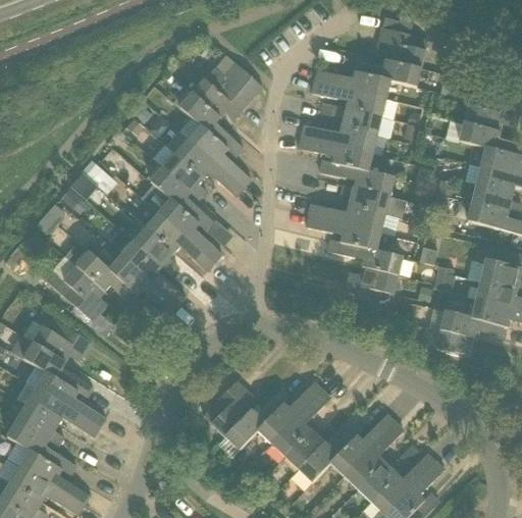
[(387,51),(385,59),(421,68),(428,39),(410,35),(413,22),(384,16),(376,49),(387,51)]
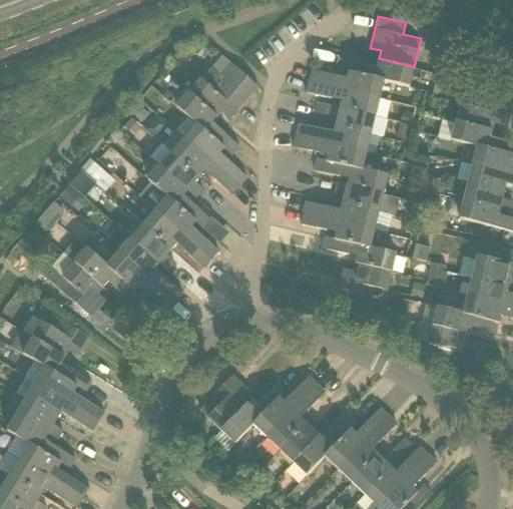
[(459,38),(448,36),(444,51),(455,53),(459,38)]
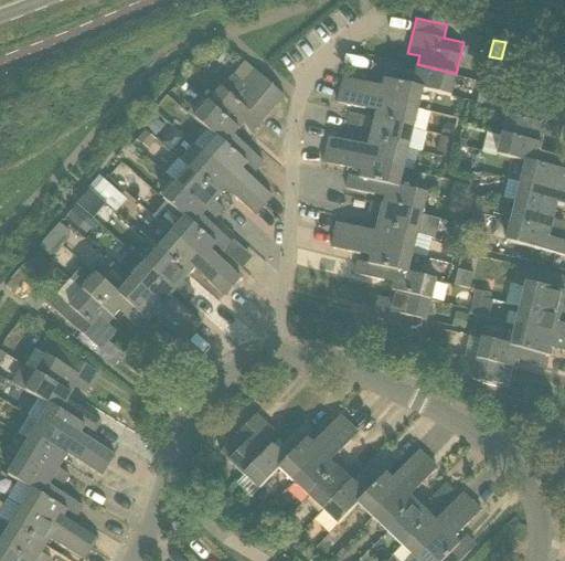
[(253,128),(285,92),(255,66),(243,56),(231,71),(233,73),(222,86),(221,84),(208,99),(238,127),(245,119),(253,127),(253,128)]
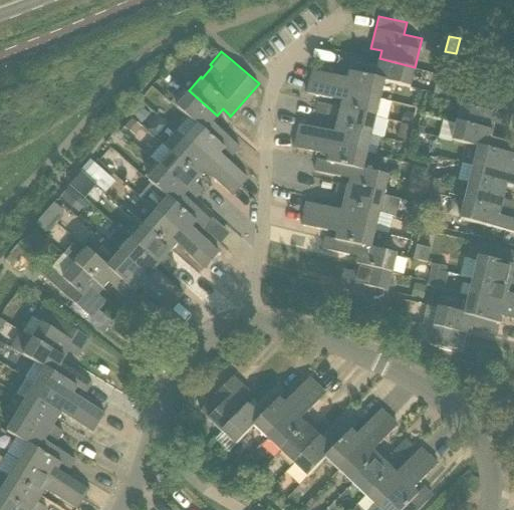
[(415,67),(379,58),(377,67),(367,64),(368,62),(342,56),(339,68),(349,70),(383,79),(410,86),(415,67)]
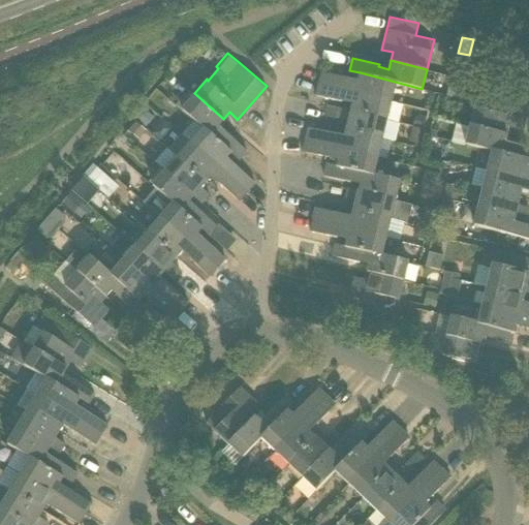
[(319,81),(391,99),(395,82),(360,72),(358,81),(347,79),(348,76),(321,70),(319,81)]
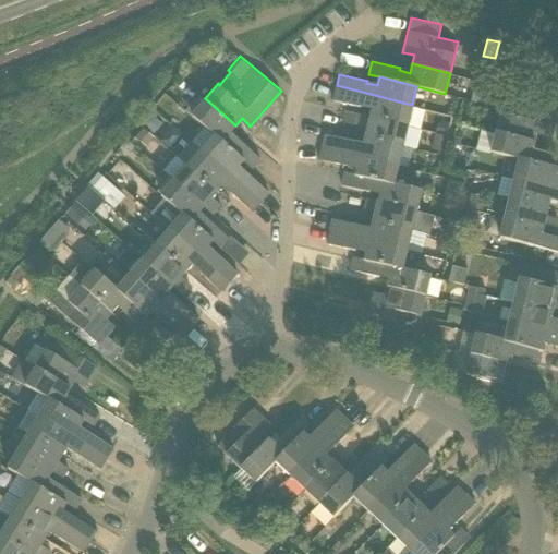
[(181,76),(176,82),(182,87),(186,83),(181,76)]
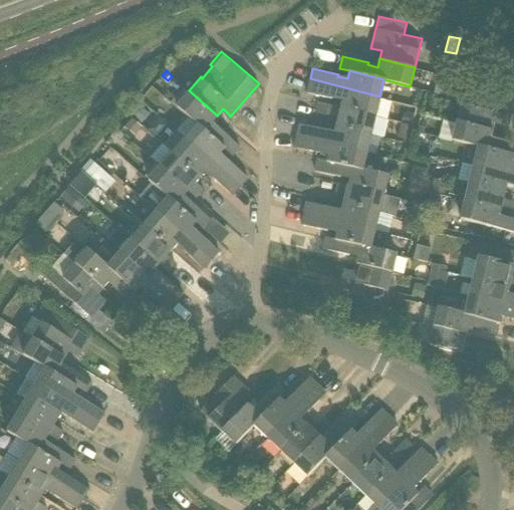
[(375,114),(379,96),(310,78),(307,90),(332,96),(333,94),(342,97),(340,105),(375,114)]
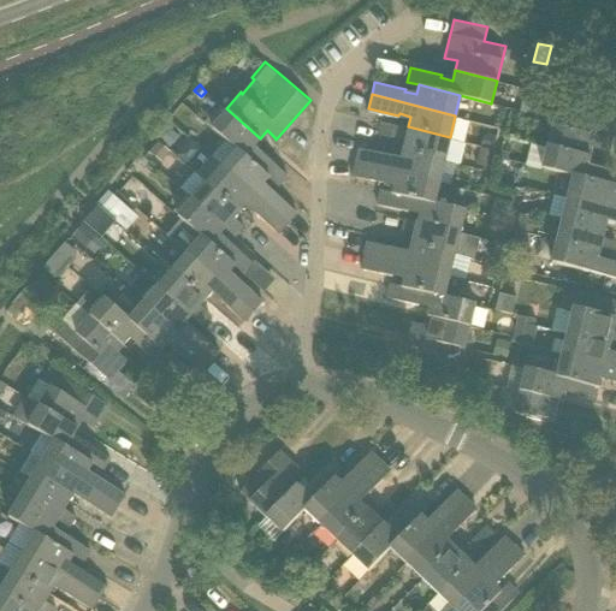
[(254,146),(260,138),(226,108),(218,102),(203,120),(211,126),(235,147),(268,175),(268,176),(278,184),(288,173),(264,152),(262,153),(254,146)]
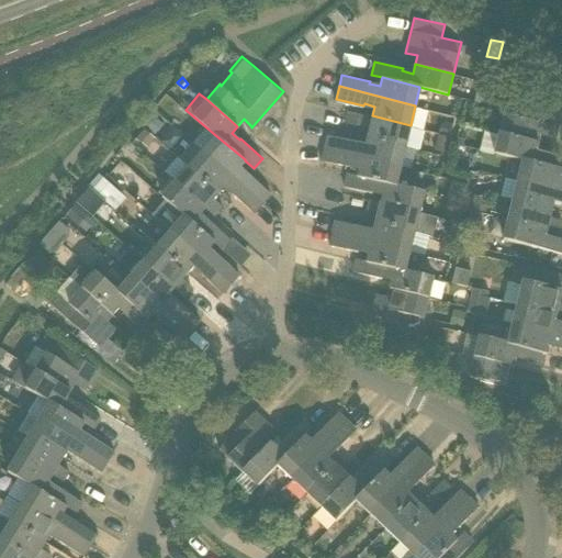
[(558,111),(526,103),(523,116),(504,111),(498,132),(538,142),(540,133),(552,135),(558,111)]
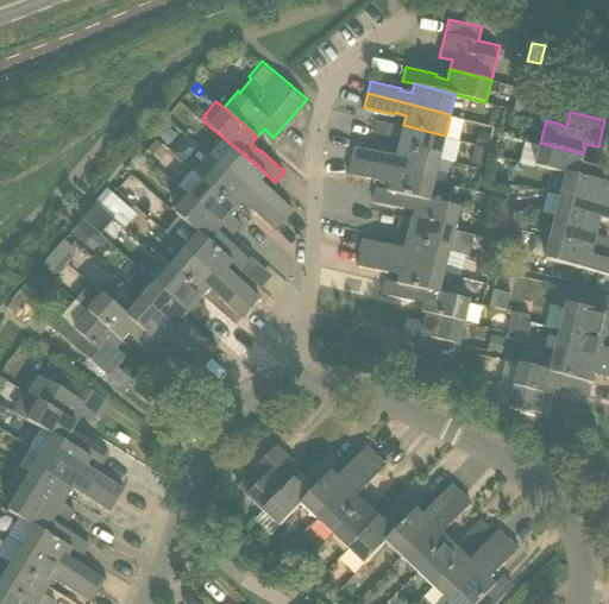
[(177,133),(168,125),(167,126),(162,121),(152,133),(158,137),(157,138),(167,145),(177,133)]
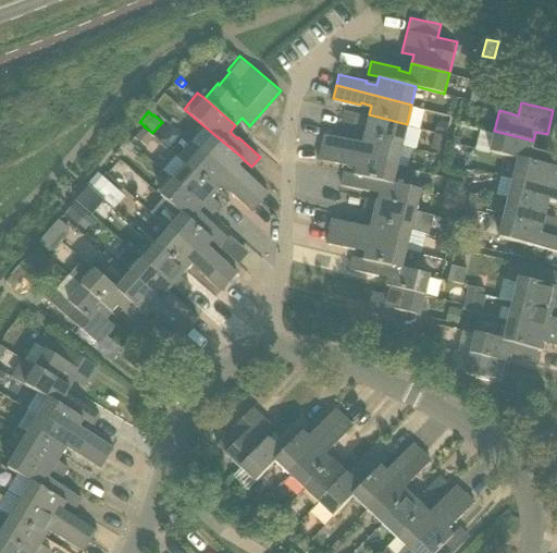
[(407,124),(369,114),(358,111),(355,123),(356,123),(356,122),(367,125),(364,134),(412,146),(415,146),(419,127),(407,124)]
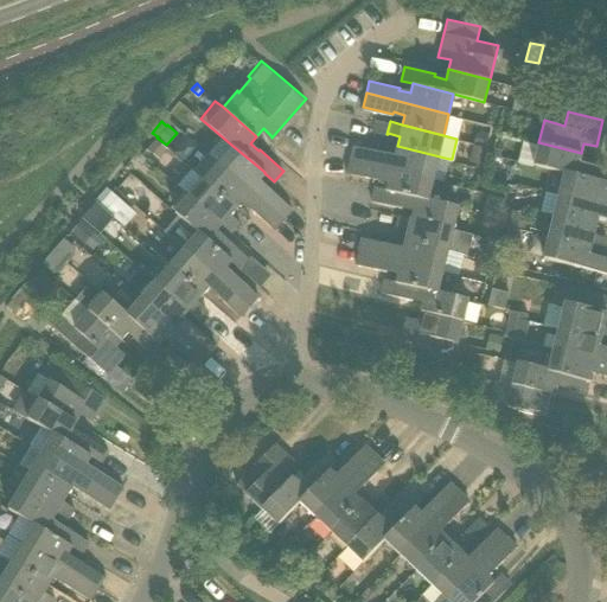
[(485,145),(489,133),(475,129),(473,141),(485,145)]
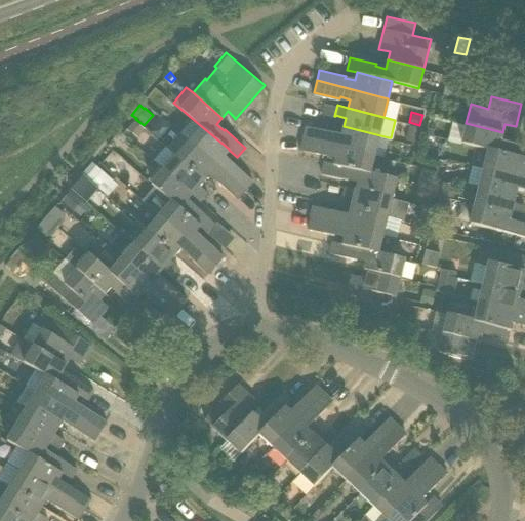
[(144,125),(135,119),(134,118),(127,127),(137,135),(146,126),(144,125)]
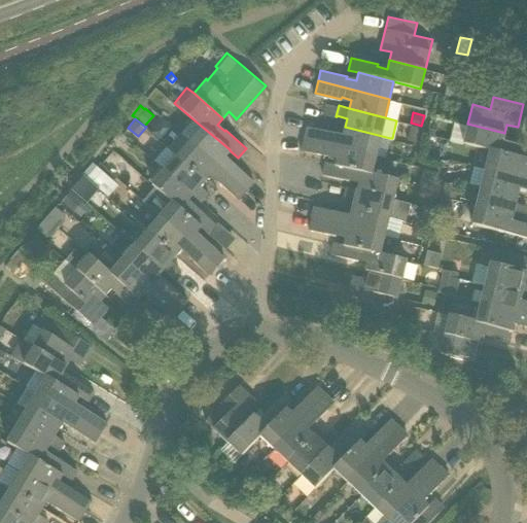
[(502,141),(504,133),(467,124),(463,142),(489,148),(522,157),(522,155),(525,144),(513,142),(513,143),(502,141)]
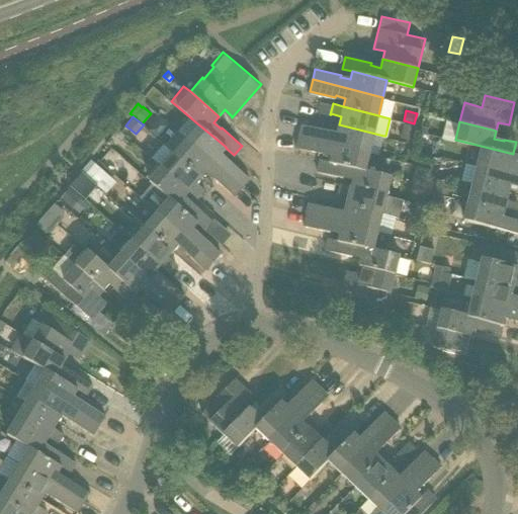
[(301,122),(298,134),(369,151),(378,153),(383,136),(339,124),(337,133),(327,131),(327,129),(301,122)]
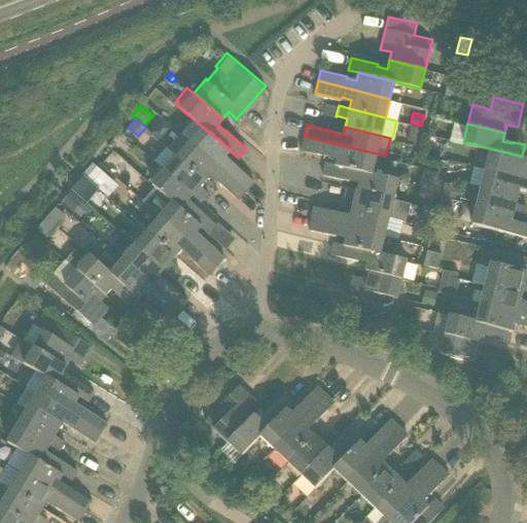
[(413,125),(409,139),(417,141),(420,127),(413,125)]
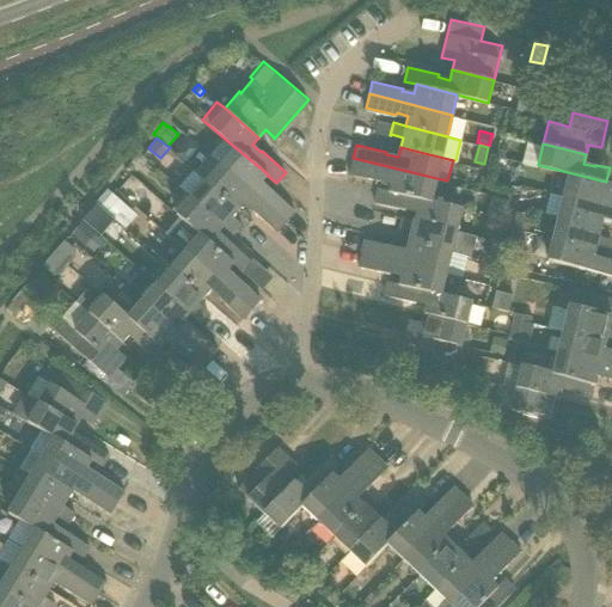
[(286,219),(294,208),(270,188),(269,190),(261,182),(267,175),(267,173),(233,146),(219,161),(286,219)]
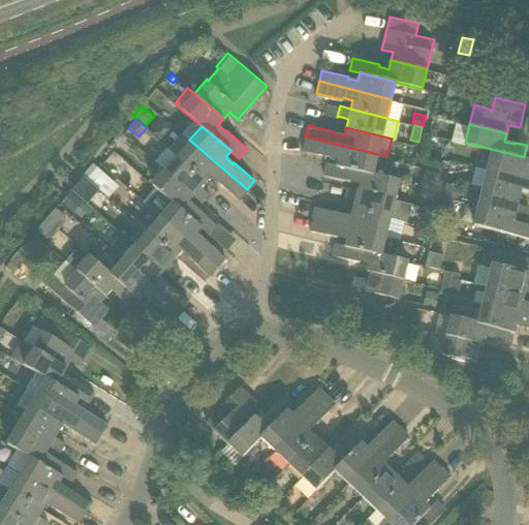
[(118,135),(124,141),(127,136),(121,131),(118,135)]
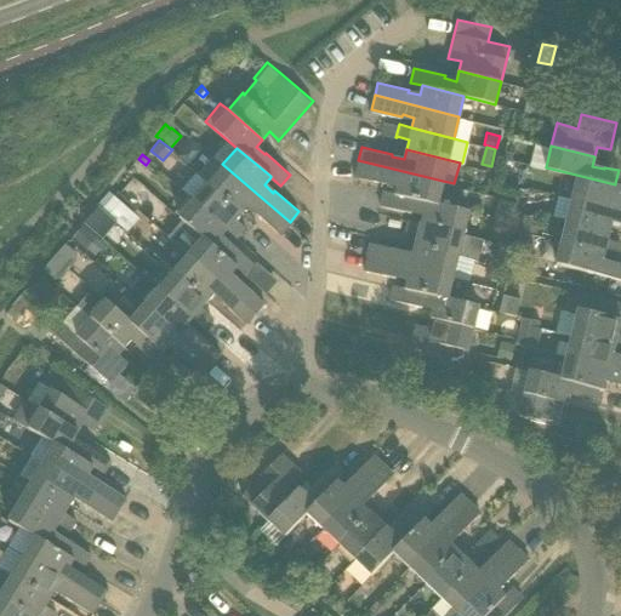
[(256,212),(280,233),(290,222),(222,164),(211,154),(197,171),(208,181),(243,210),(249,203),(257,211),(256,212)]
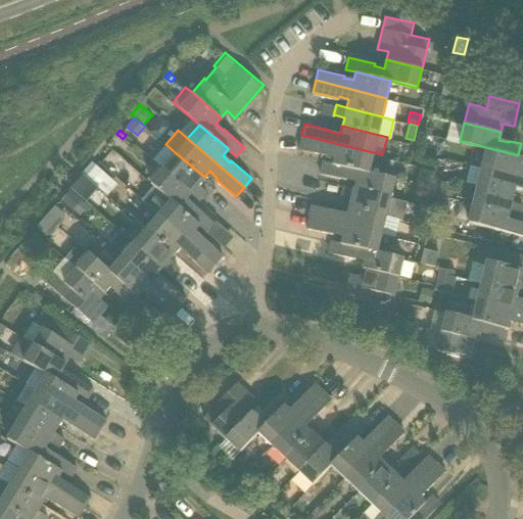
[(325,151),(335,153),(333,161),(369,170),(373,152),(301,135),(298,146),(325,153),(325,151)]
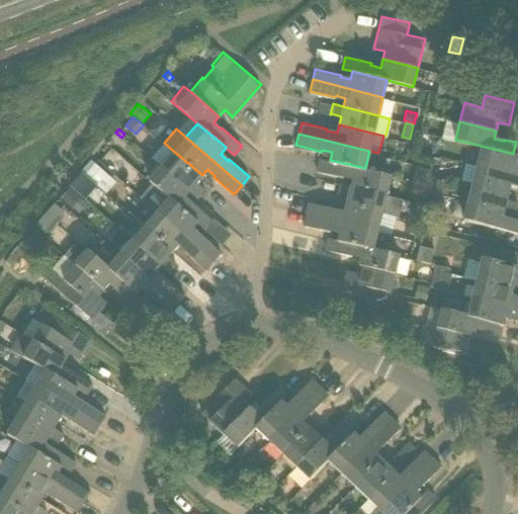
[(513,154),(481,146),(477,164),(517,173),(517,163),(516,163),(517,154),(513,153),(513,154)]
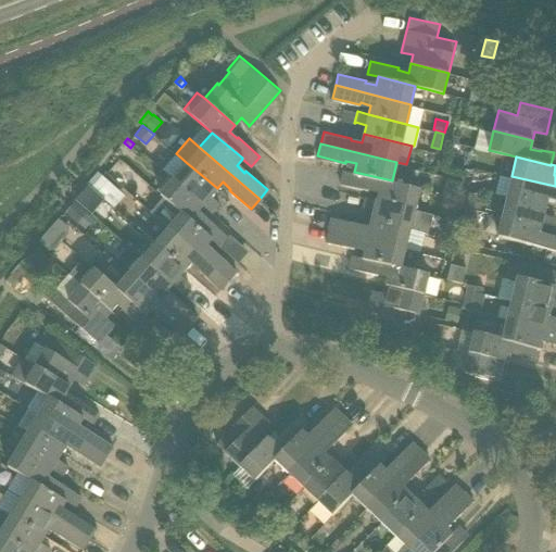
[(217,188),(186,162),(173,177),(204,203),(203,204),(212,212),(220,202),(219,202),(218,203),(211,196),(217,188)]
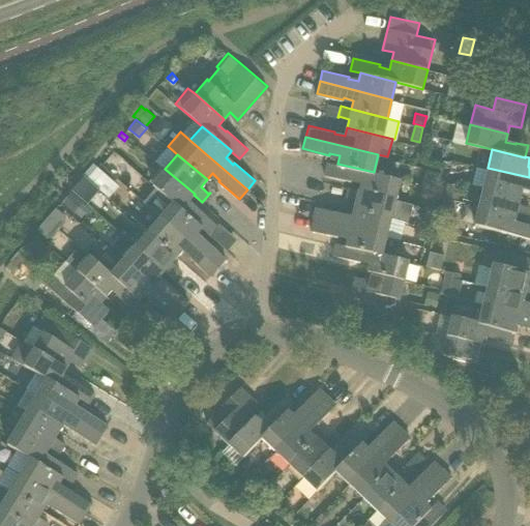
[(374,172),(337,164),(327,162),(325,174),(351,180),(352,178),(361,181),(359,188),(407,201),(412,182),(373,173),(374,172)]
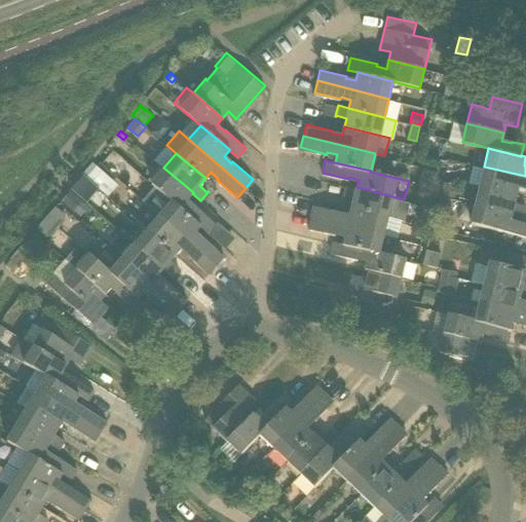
[(97,164),(86,176),(109,195),(119,184),(97,164)]
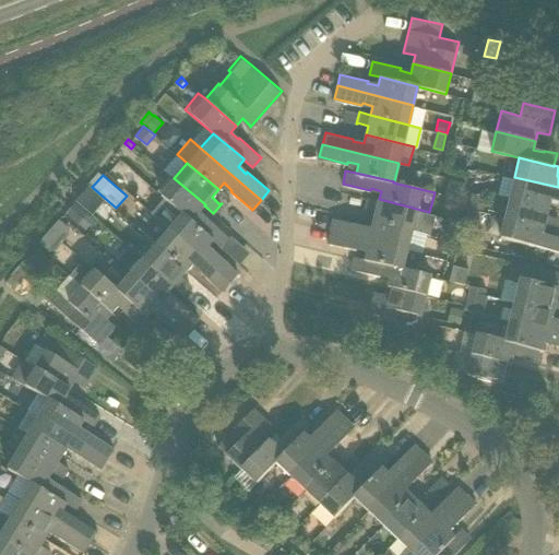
[(461,198),(465,180),(450,176),(445,193),(461,198)]
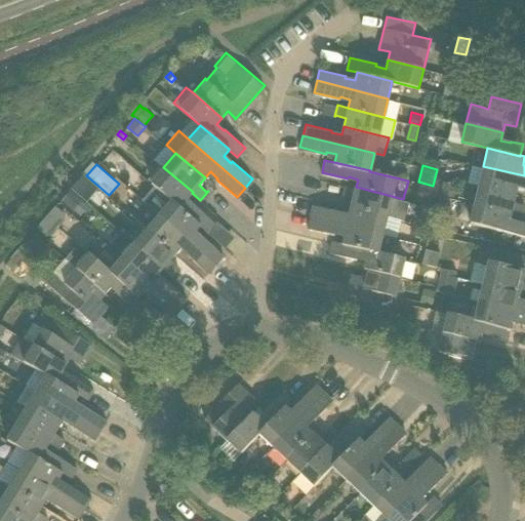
[(524,175),(483,166),(479,184),(516,193),(518,185),(524,186),(524,175)]
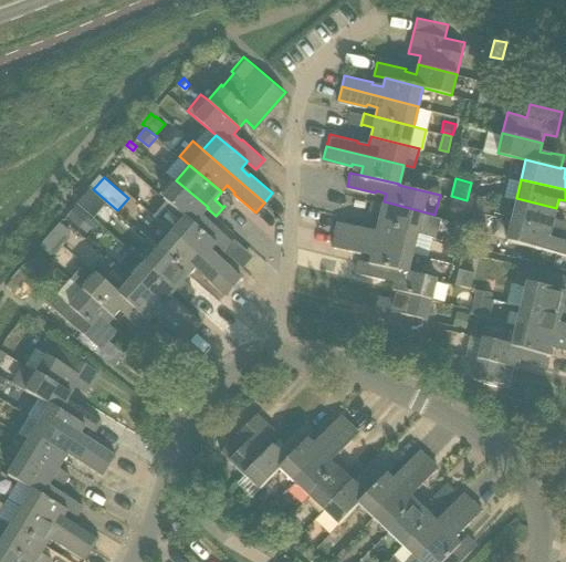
[(208,207),(176,180),(161,197),(166,200),(216,242),(223,250),(232,239),(210,220),(209,221),(201,215),(207,208),(208,207)]
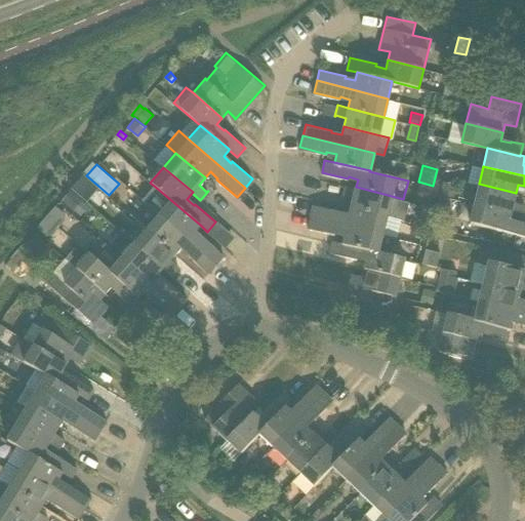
[(70,188),(76,193),(86,181),(80,175),(70,187),(70,188)]
